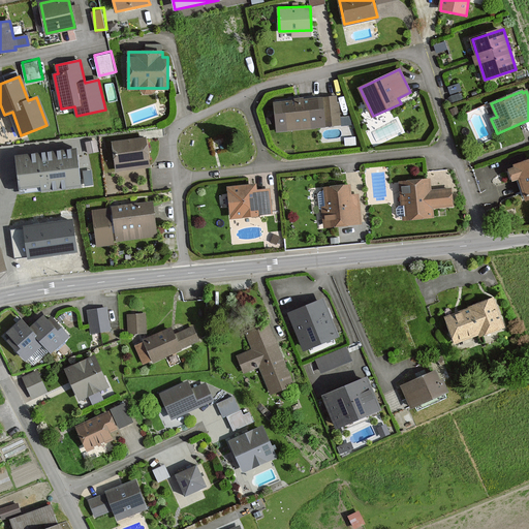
[(341,125),(338,96),(322,98),(274,103),(277,131),(325,127),(341,125)]
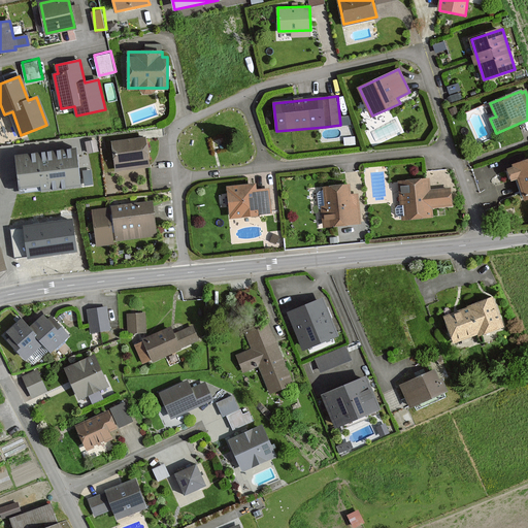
[(146,137),(111,141),(116,171),(151,167),(146,137)]
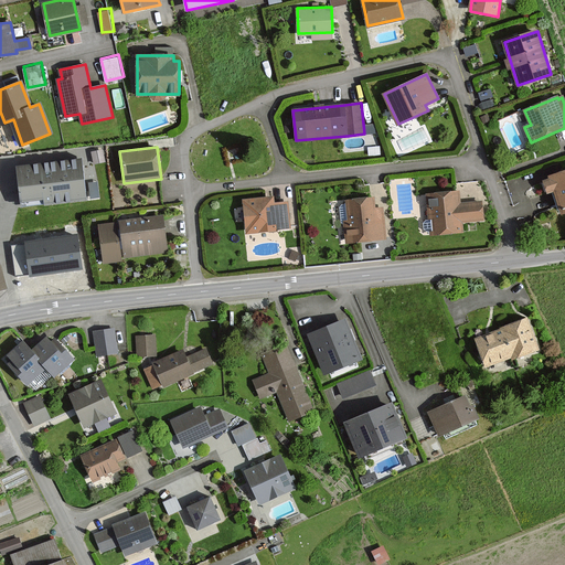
[(86,198),(82,159),(18,167),(22,201),(45,199),(46,203),(86,198)]
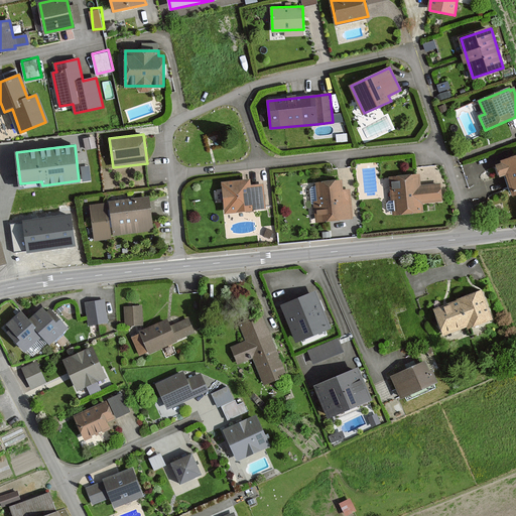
[(499,166),(502,175),(506,174),(513,196),(515,194),(515,156),(502,161),(503,164),(499,166)]
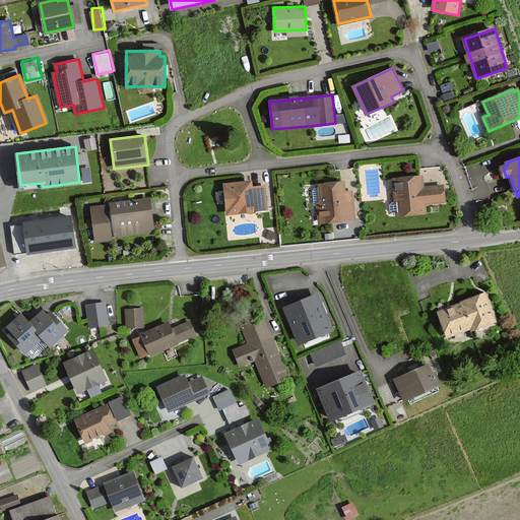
[(93,180),(91,165),(82,167),(84,181),(93,180)]
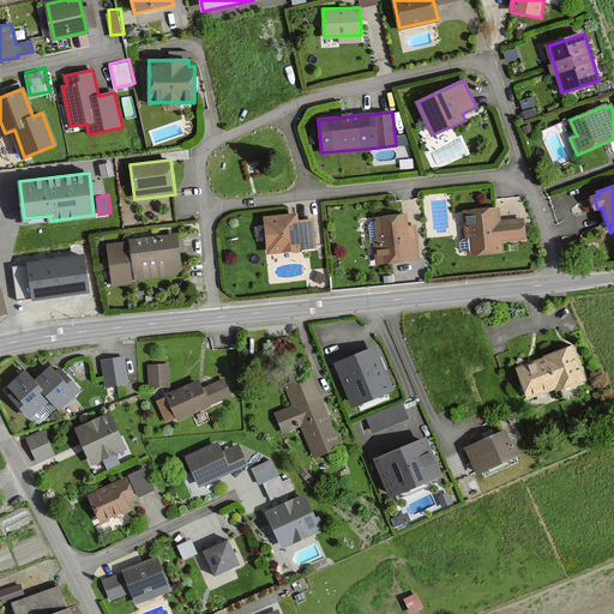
[(467,212),(471,256),(500,252),(499,244),(527,241),(523,220),(501,222),(499,209),(467,212)]
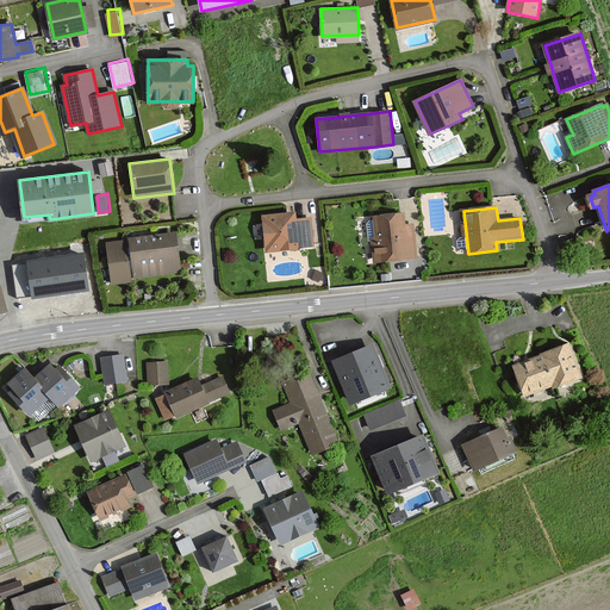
[(315,247),(311,219),(296,221),(294,213),(263,216),(267,251),(298,248),(315,247)]
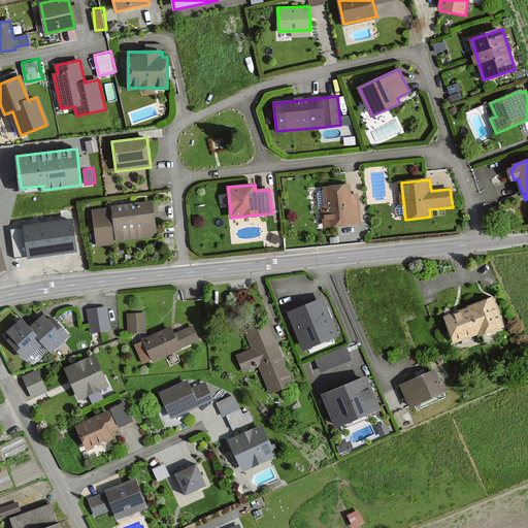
[(350,186),(325,188),(327,207),(323,208),(325,227),(359,223),(356,194),(351,195),(350,186)]
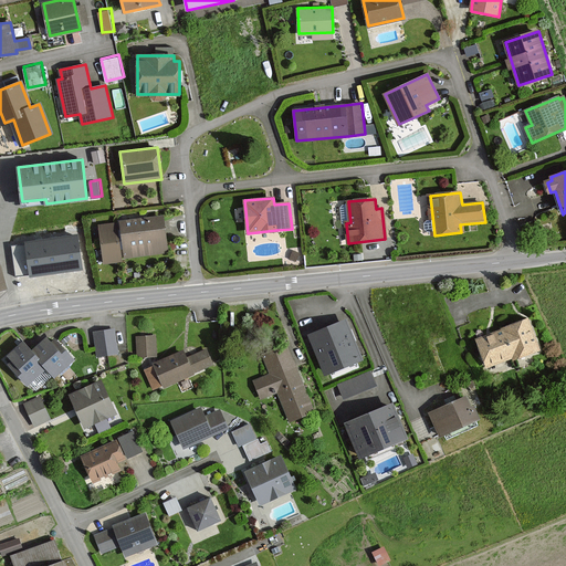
[(161,217),(119,221),(119,223),(100,226),(103,263),(123,261),(123,257),(166,252),(161,217)]
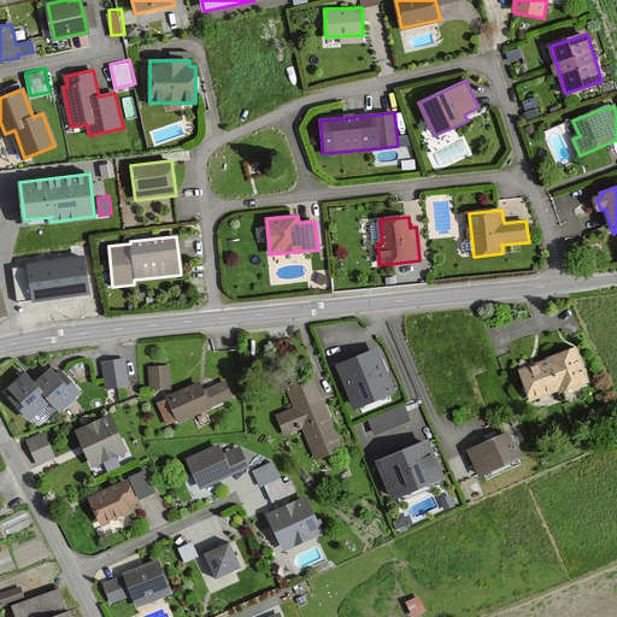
[(35,263),(28,264),(28,268),(15,269),(18,300),(33,298),(34,301),(89,294),(84,256),(77,257),(53,260),(35,263)]
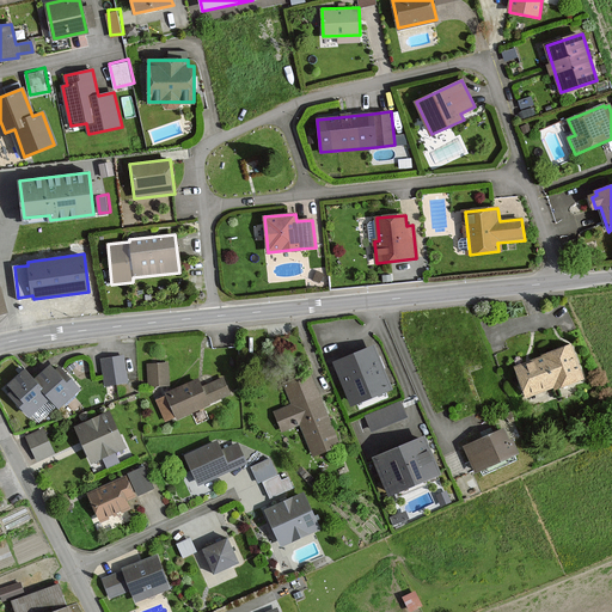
[(544,359),(518,368),(528,396),(555,386),(556,390),(585,379),(571,344),(543,354),(544,359)]
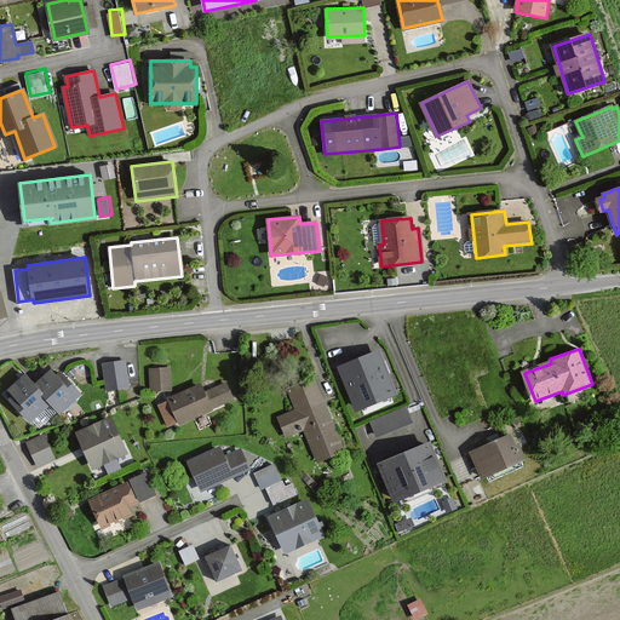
[(377,351),(340,366),(359,409),(395,395),(377,351)]
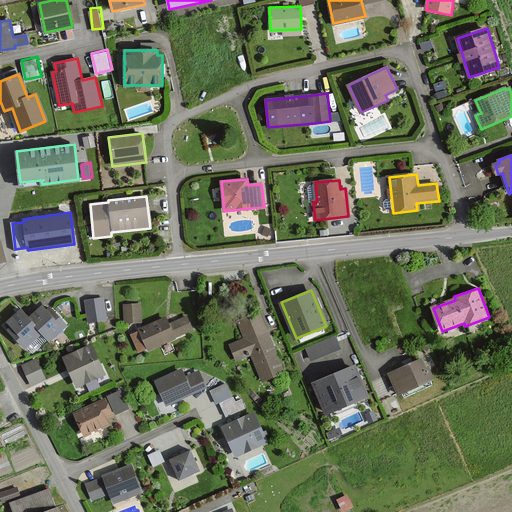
[(104,297),(84,300),(88,323),(107,320),(104,297)]
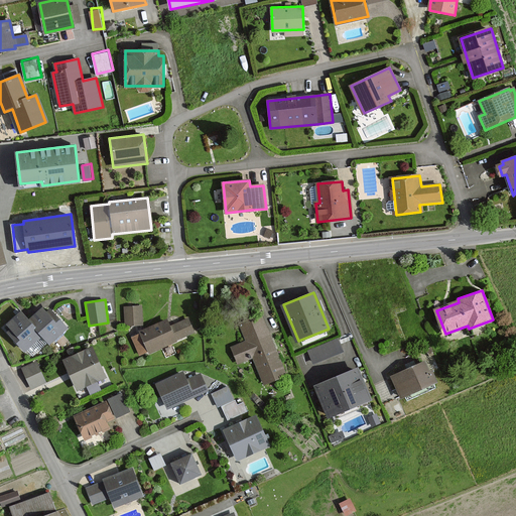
[(69,328),(61,319),(46,303),(28,319),(43,337),(50,345),(69,328)]
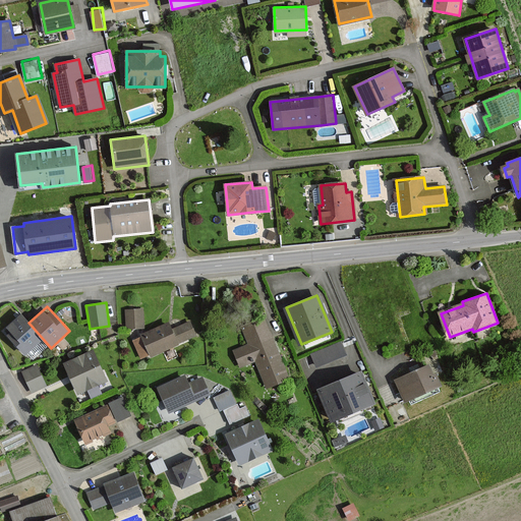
[(143,308),(125,309),(126,330),(146,328),(143,308)]
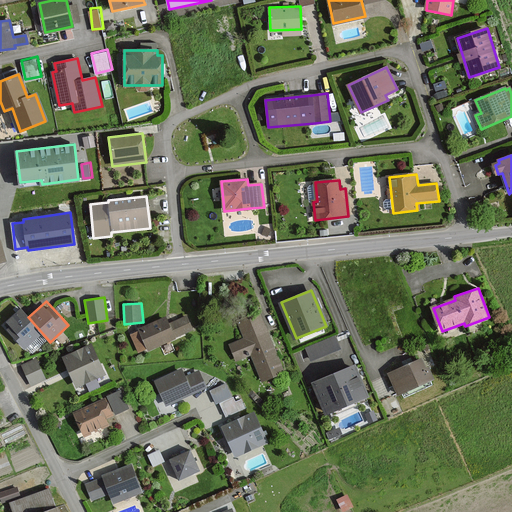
[(3,325),(25,349),(43,334),(28,317),(21,309),(3,325)]
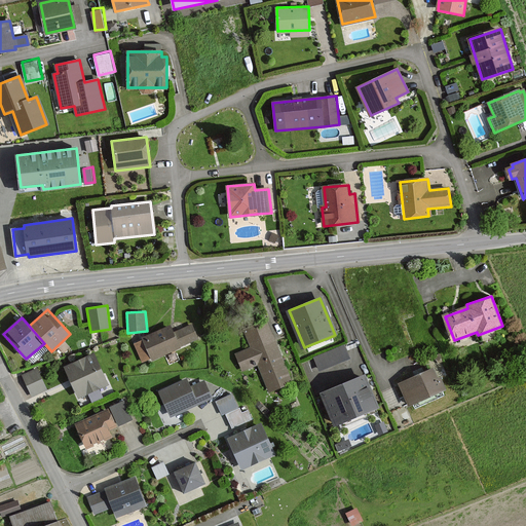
[(245,330),(253,347),(237,353),(243,370),(258,364),(269,392),(293,383),(267,321),(245,330)]
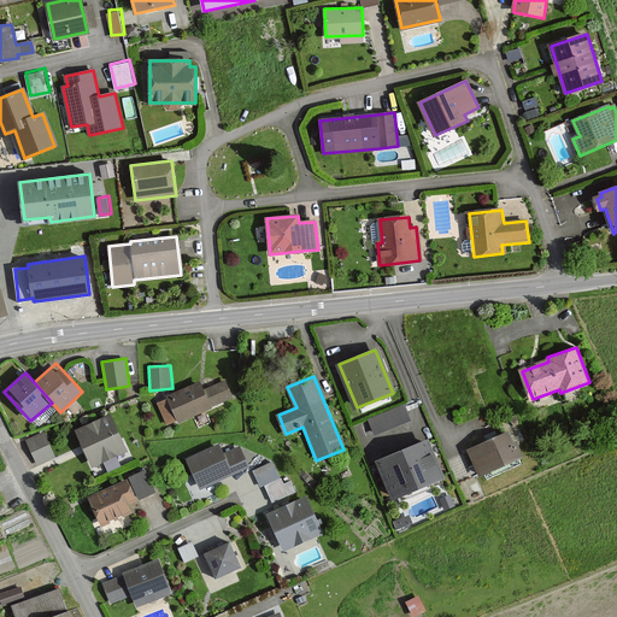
[(234,398),(225,380),(204,389),(200,381),(166,398),(168,399),(157,404),(168,425),(177,421),(180,423),(205,411),(212,407),(234,398)]
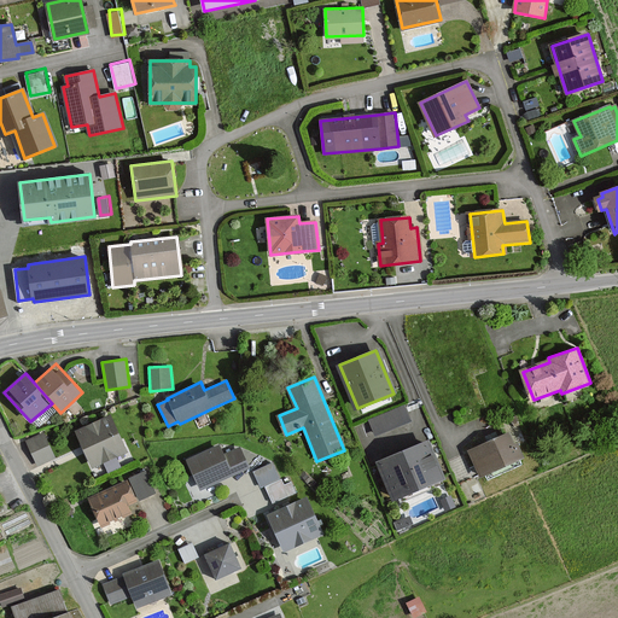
[(406,404),(368,420),(375,437),(413,421),(406,404)]
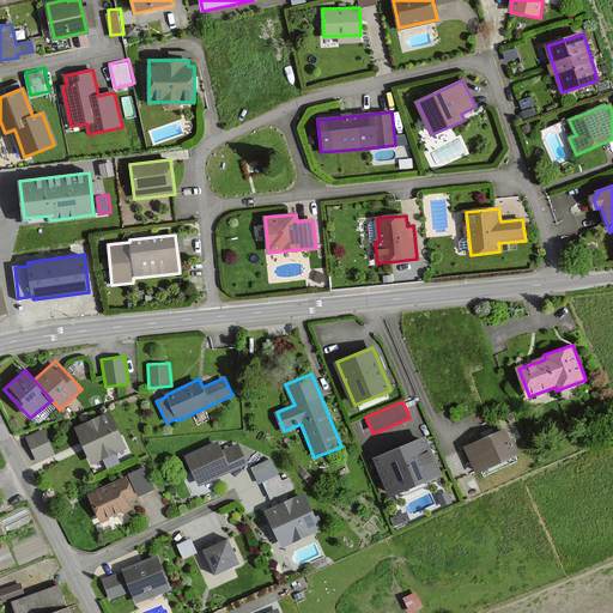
[(109,412),(76,428),(92,463),(126,448),(109,412)]
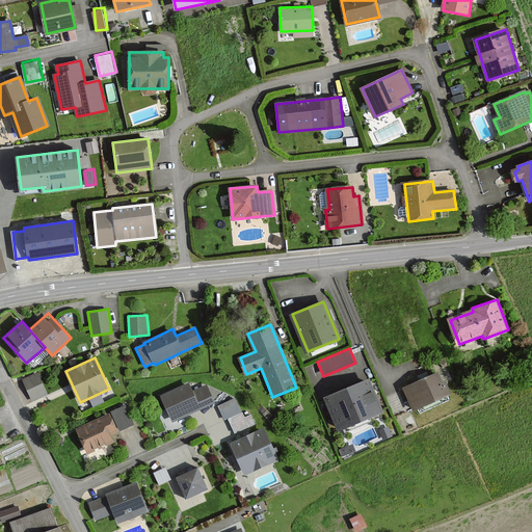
[(22,379),(32,402),(49,394),(37,372),(22,379)]
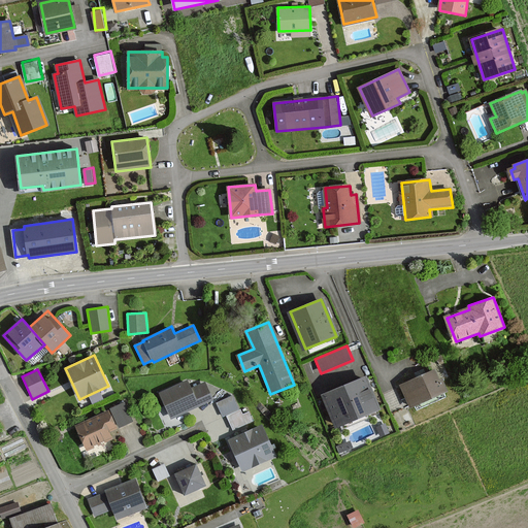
[(434,371),(402,385),(411,406),(448,391),(442,378),(438,381),(434,371)]
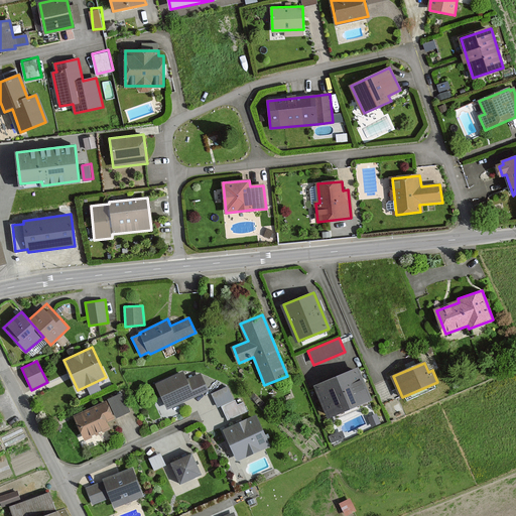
[(358,368),(315,385),(328,416),(371,399),(358,368)]
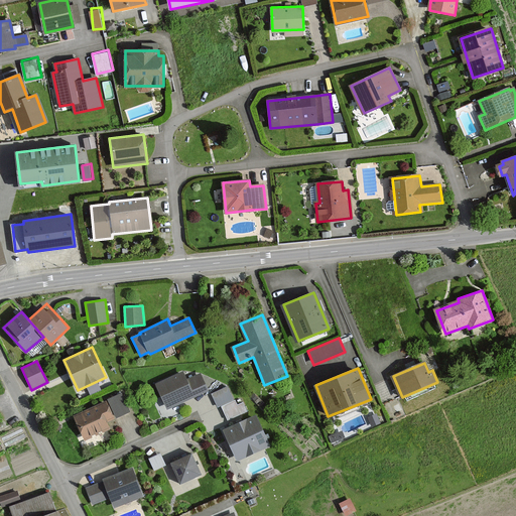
[(156,384),(167,409),(208,391),(201,375),(186,381),(183,373),(156,384)]
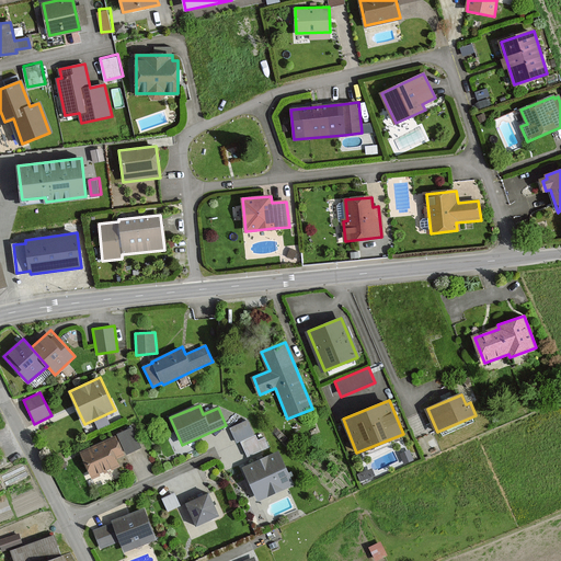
[(248,420),(230,427),(237,443),(254,434),(248,420)]
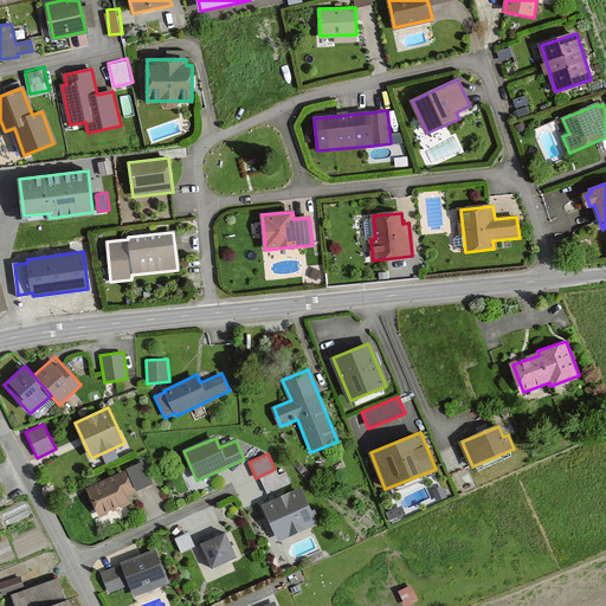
[(152,483),(142,463),(128,469),(137,490),(152,483)]
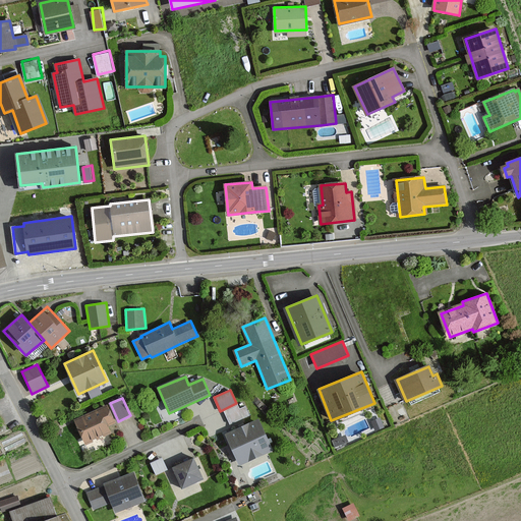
[(110,431),(107,425),(114,422),(107,406),(75,420),(82,439),(85,442),(110,431)]
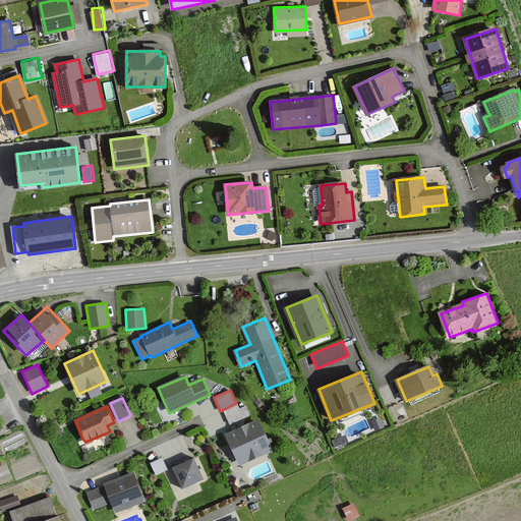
[(227,435),(240,465),(271,451),(257,420),(227,435)]
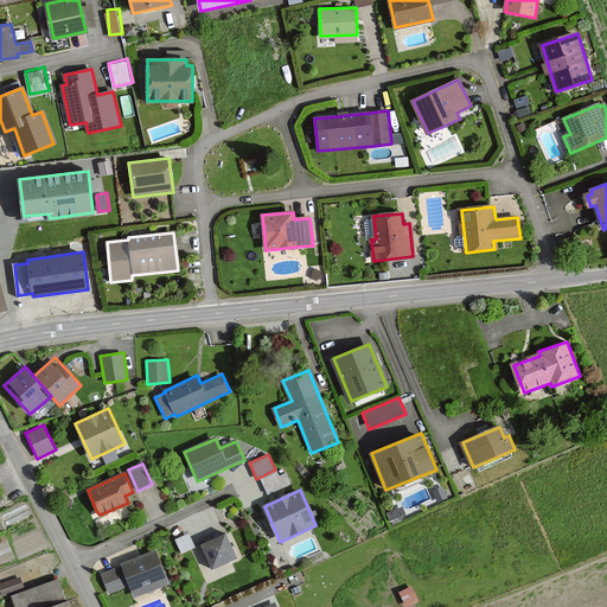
[(190,534),(176,540),(183,554),(196,548),(190,534)]
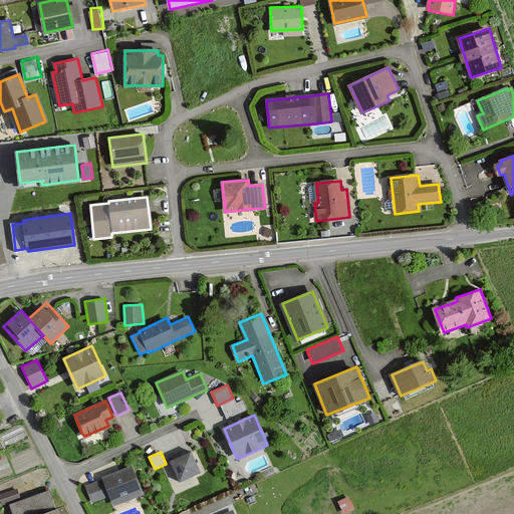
[(192,453),(172,462),(181,482),(200,473),(192,453)]
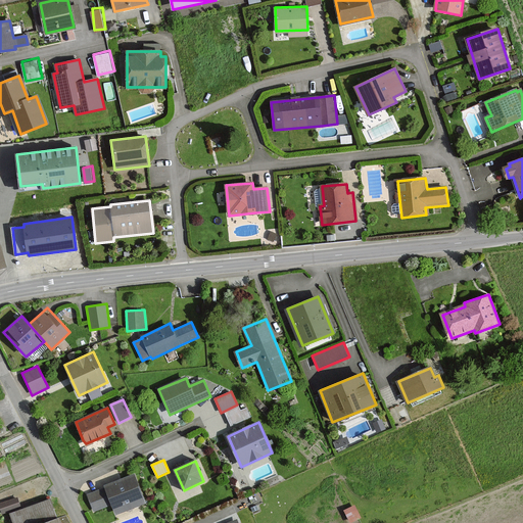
[(134,474),(104,485),(105,488),(88,495),(94,510),(111,504),(116,514),(145,503),(134,474)]
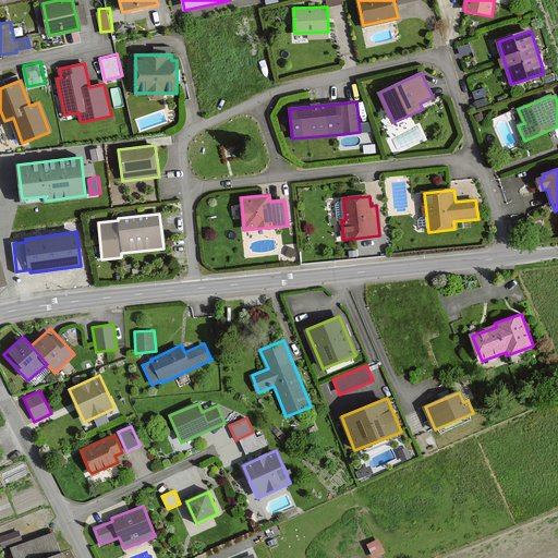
[(61,557),(60,555),(53,534),(12,549),(15,557),(61,557)]
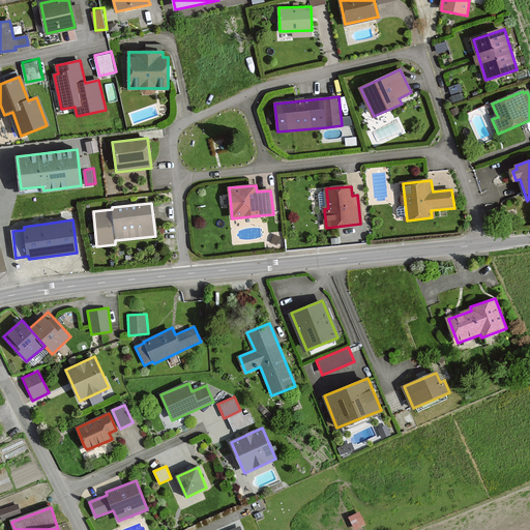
[(361,509),(350,514),(355,527),(366,522),(361,509)]
